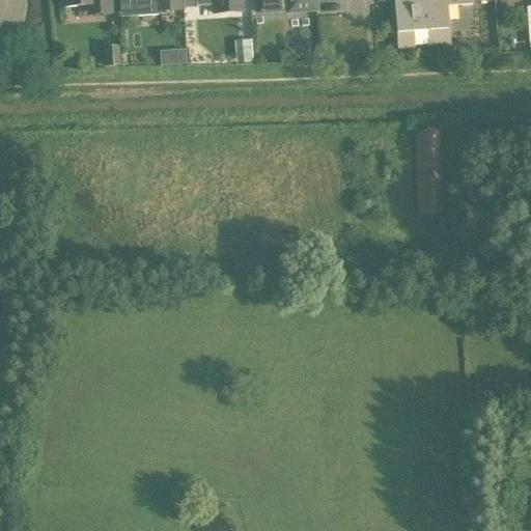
[(61,0),(62,7),(94,5),(94,15),(111,14),(109,0),(61,0)]
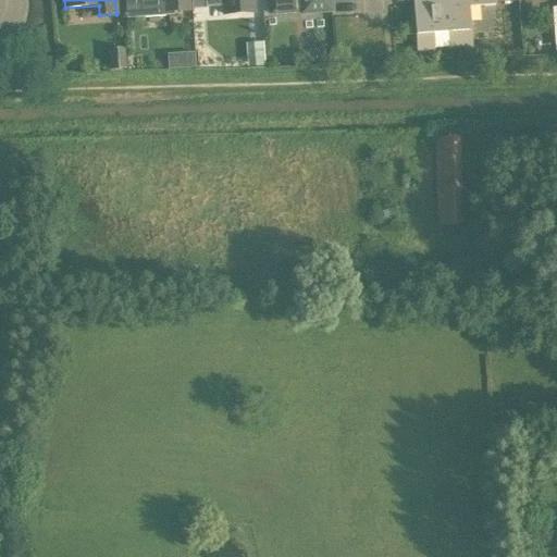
[(125,0),(126,10),(139,9),(140,13),(192,9),(190,0),(125,0)]
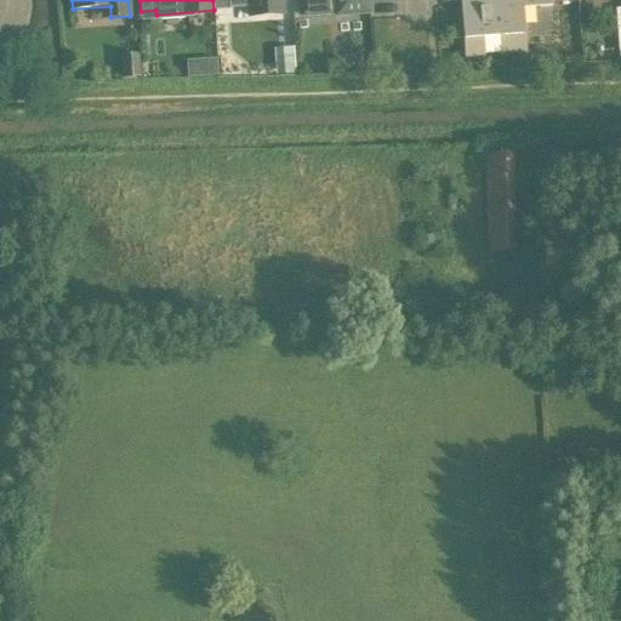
[(228,0),(232,0),(249,0),(250,16),(278,13),(275,0),(228,0)]
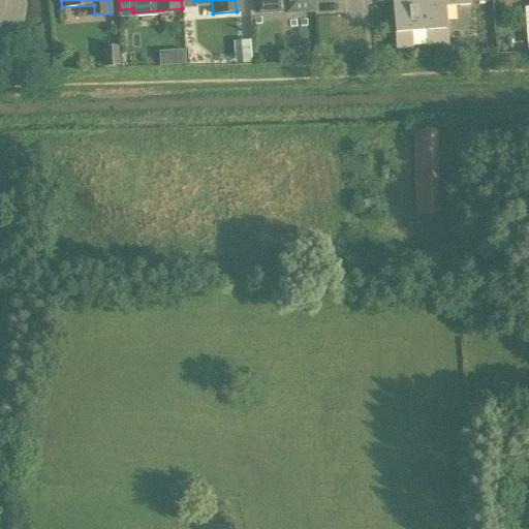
[(259,0),(261,13),(284,12),(285,14),(316,12),(315,0),(259,0)]
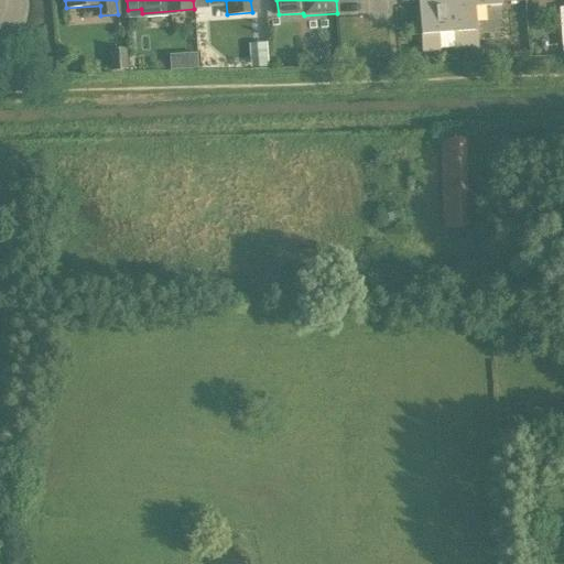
[(418,0),(422,51),(477,46),(475,8),(501,6),(500,0),(418,0)]
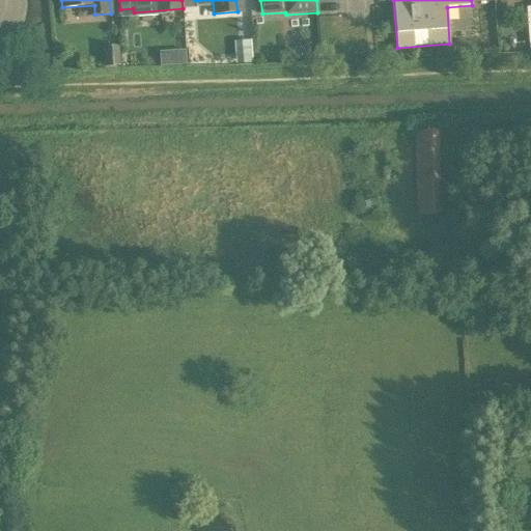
[(235,65),(253,64),(251,44),(233,46),(235,65)]
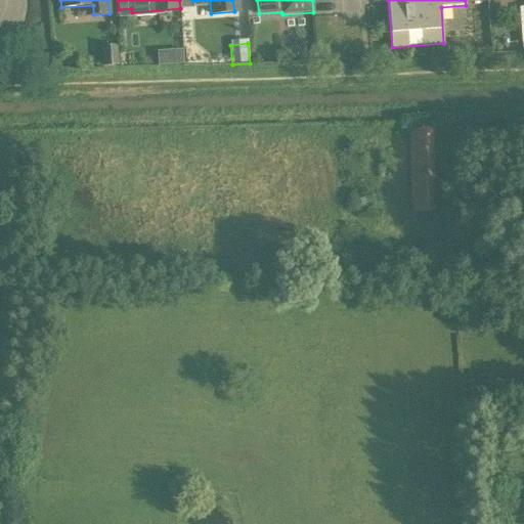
[(102,67),(118,66),(117,45),(100,47),(102,67)]
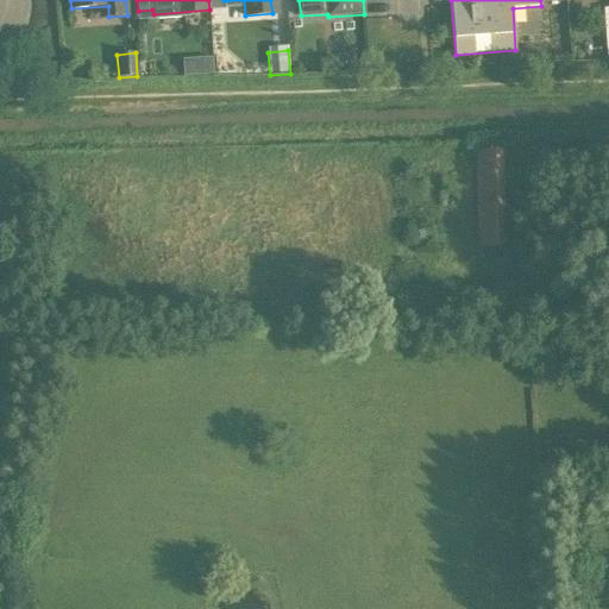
[(478,246),(503,246),(502,150),(477,151),(478,246)]
